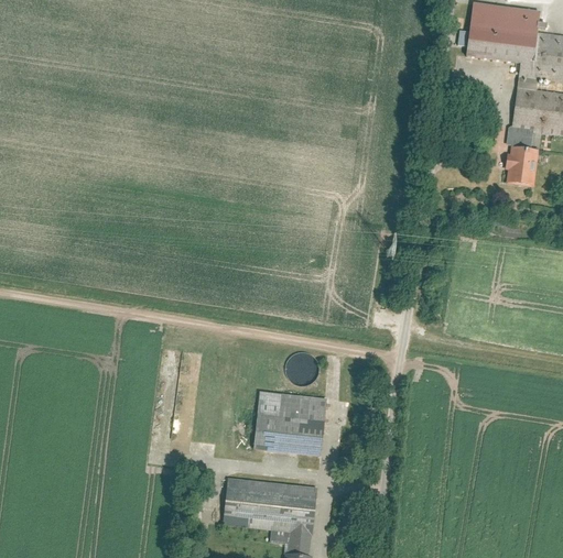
[(521,58),(512,127),(534,129),(562,132),(562,31),(544,29),(548,8),(483,0),(474,0),(469,32),(467,43),(466,52),(521,58)]
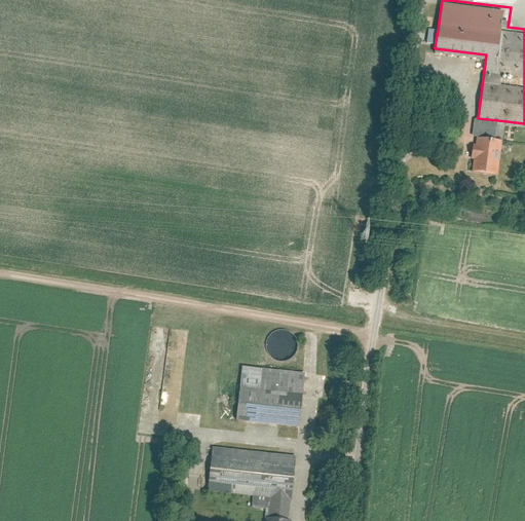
[(475,152),(473,168),(497,171),(502,136),(496,135),(498,120),(478,118),(478,121),(475,120),(474,131),(478,132),(477,141),(473,140),(472,152),(475,152)]
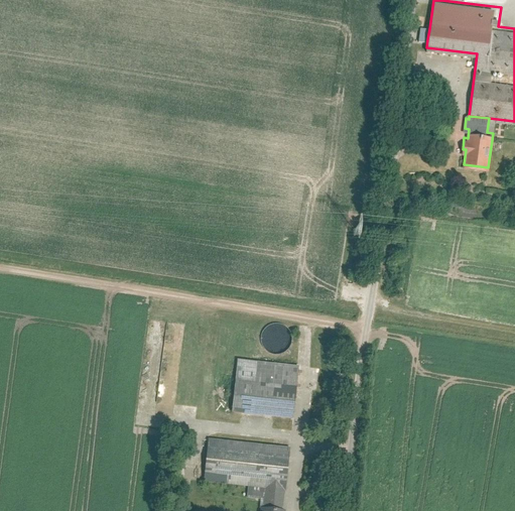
[(263,329),(261,334),(262,339),(264,344),(268,348),(273,350),(278,350),(283,349),(287,347),(291,343),(292,338),(293,333),(291,328),(288,324),(284,321),(280,318),(275,318),(270,321),(265,324),(263,329)]
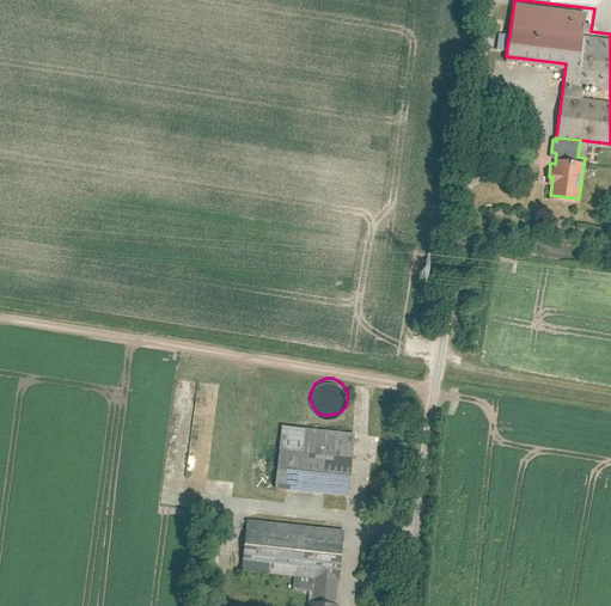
[(281,426),(276,487),(347,493),(352,432),(281,426)]
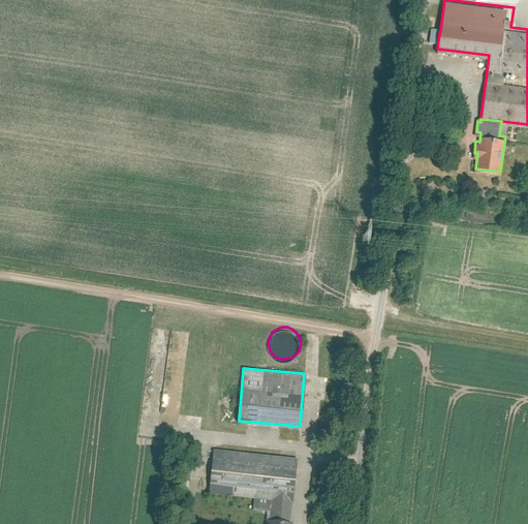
[(297,454),(212,448),(209,493),(293,499),(297,454)]
